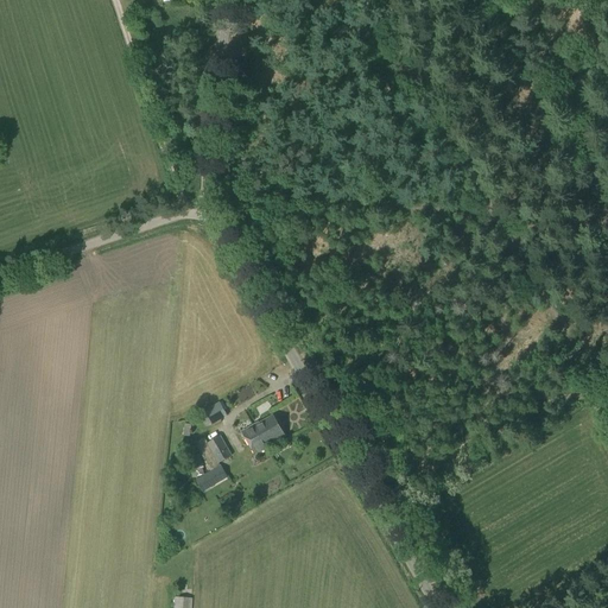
[(213,425),(228,416),(221,403),(204,411),(206,412),(200,416),(206,426),(211,423),(213,425)]
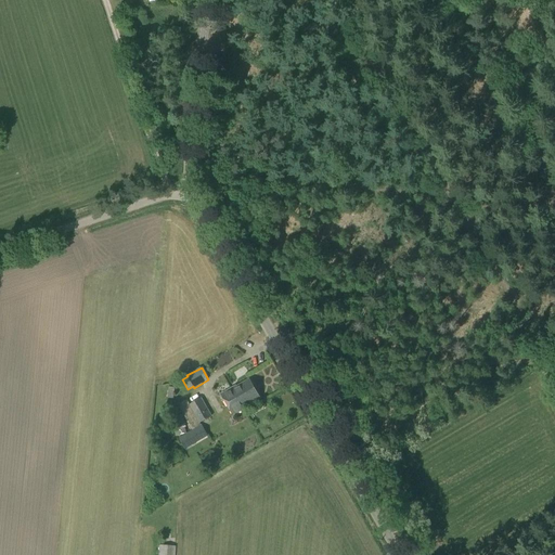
[(231,388),(244,410),(248,408),(248,407),(261,399),(249,379),(236,387),(236,386),(231,388)]
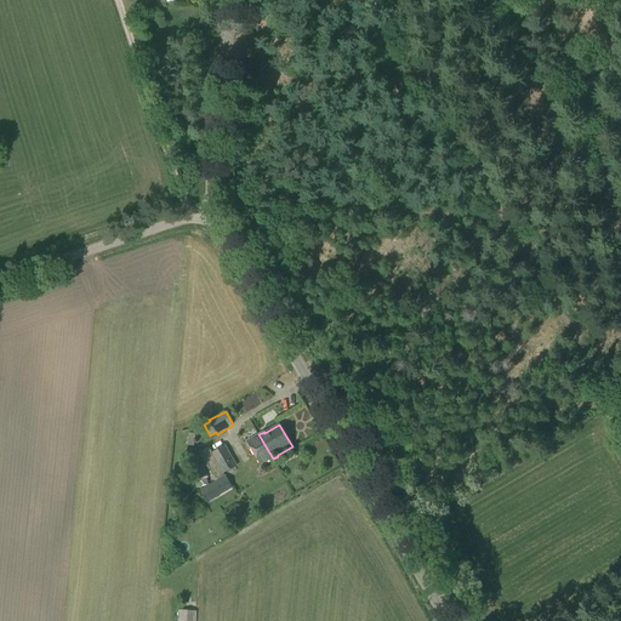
[(238,466),(226,444),(212,453),(209,446),(199,454),(215,480),(224,476),(224,474),(238,466)]
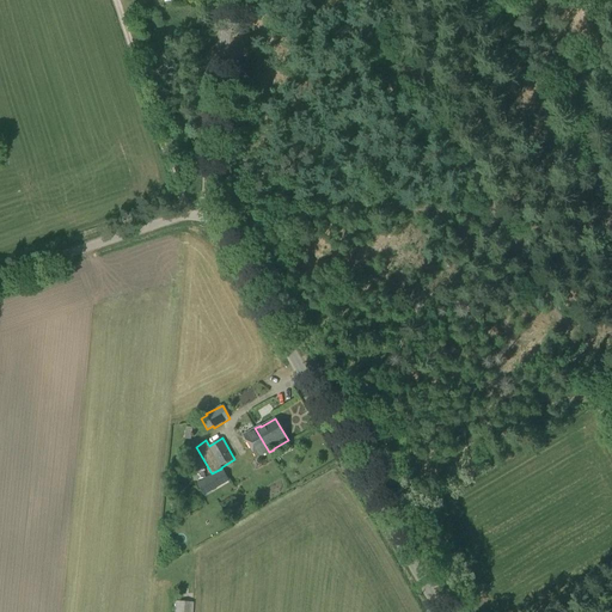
[(194,482),(199,481),(195,459),(194,451),(188,452),(194,482)]
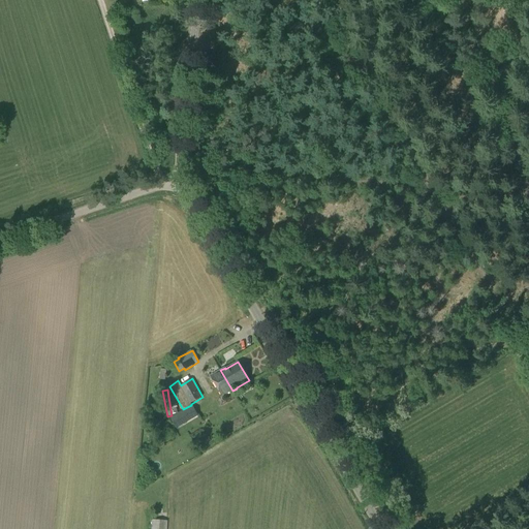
[(182,425),(198,415),(193,405),(176,415),(182,425)]
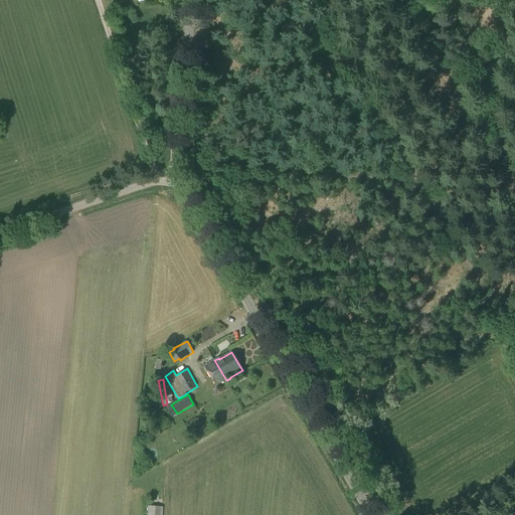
[(162,514),(163,507),(148,506),(146,514),(162,514)]
